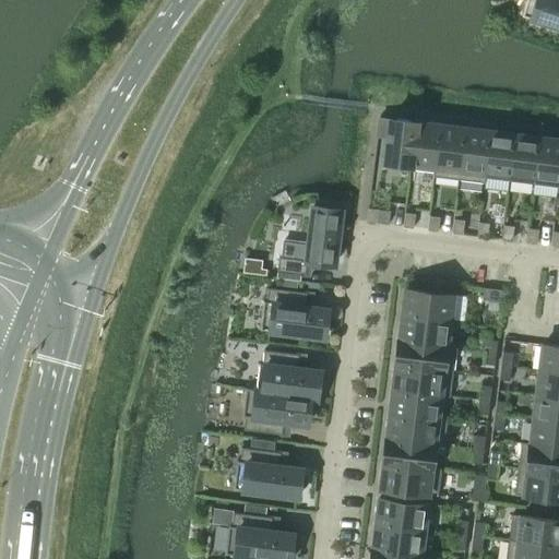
[(558,0),(526,0),(522,16),(558,27),(558,0)]
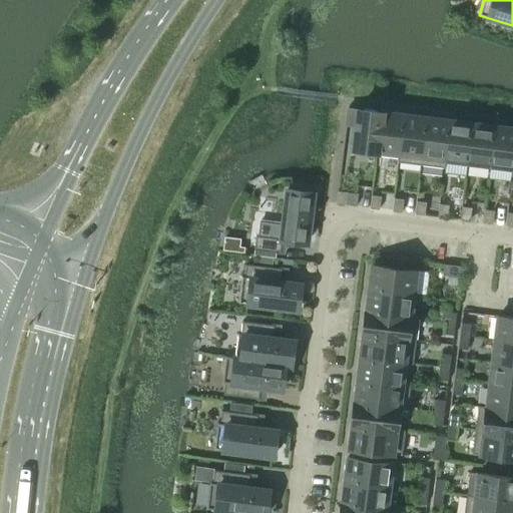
[(377,150),(382,111),(348,107),(346,124),(356,125),(353,147),(376,150),(377,150)]
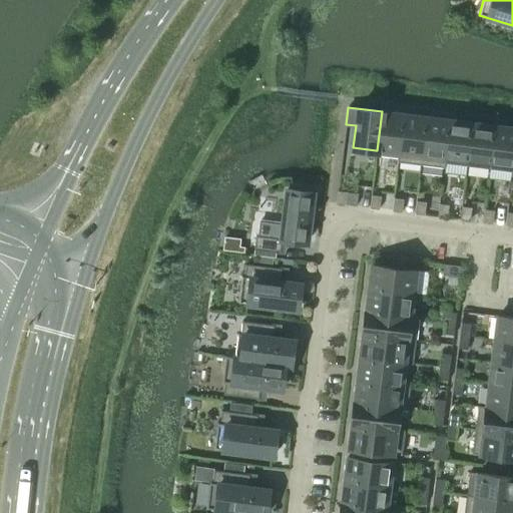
[(377,150),(376,150),(375,155),(398,157),(399,158),(405,114),(382,111),(377,150)]
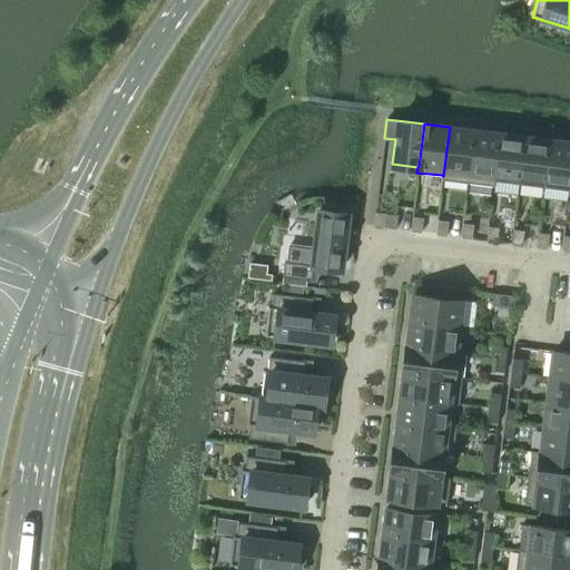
[(443,176),(442,175),(441,179),(468,183),(474,130),(450,127),(443,176)]
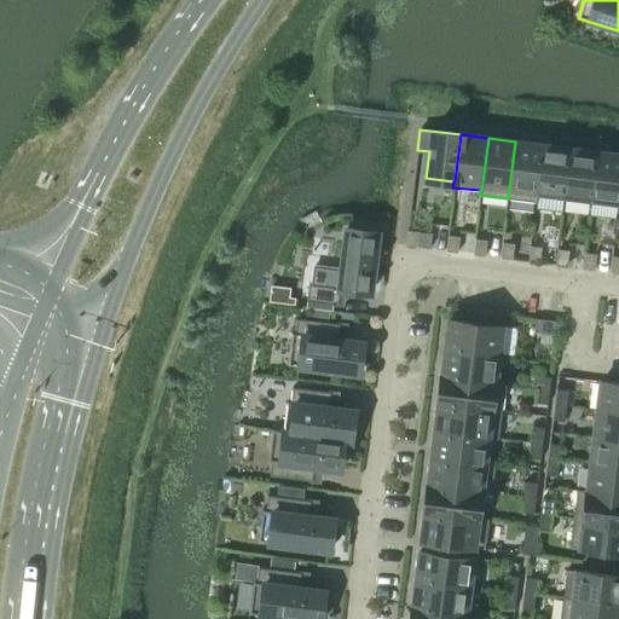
[(543,144),(515,142),(508,198),(537,202),(538,191),(537,191),(543,144)]
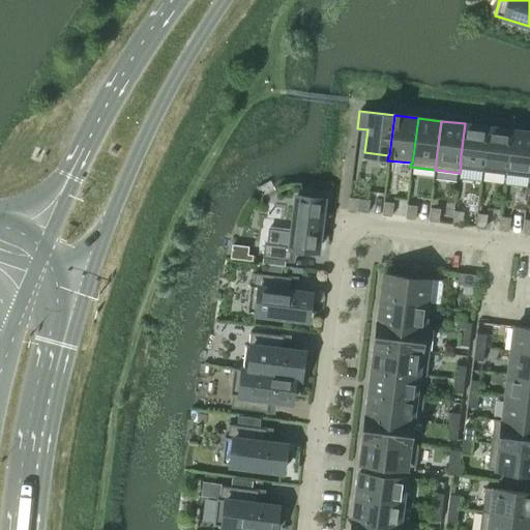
[(488,126),(465,123),(460,164),(461,164),(482,167),(488,126)]
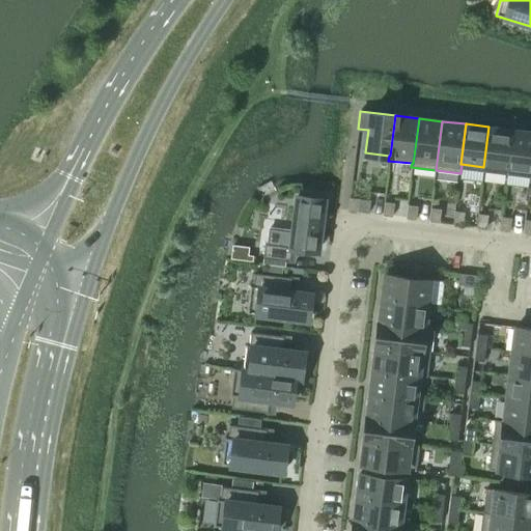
[(488,127),(483,167),(507,170),(512,130),(488,127)]
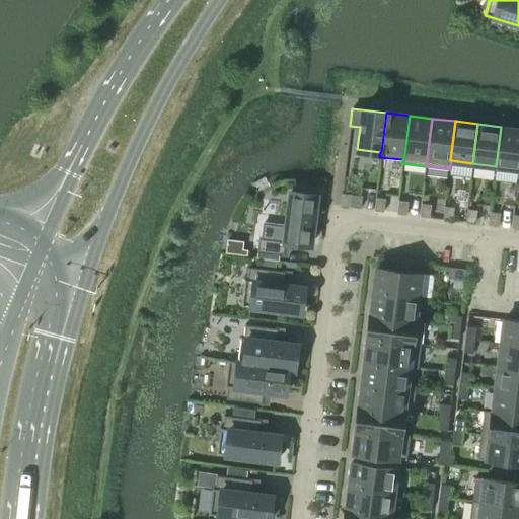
[(518,129),(501,127),(496,166),(517,169),(518,169),(518,166),(518,129)]
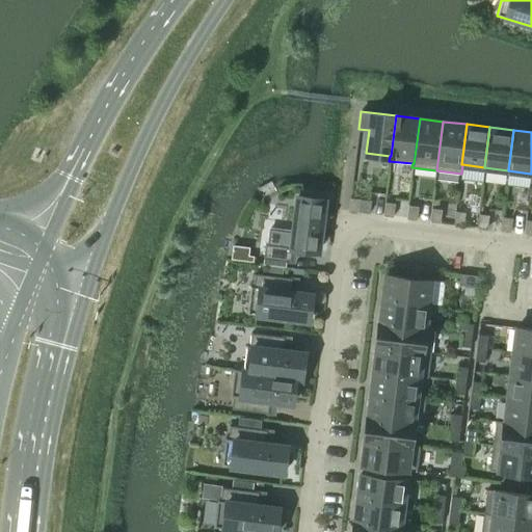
[(290,262),(292,248),(318,251),(324,200),(298,195),(291,248),(265,244),(263,259),(290,262)]
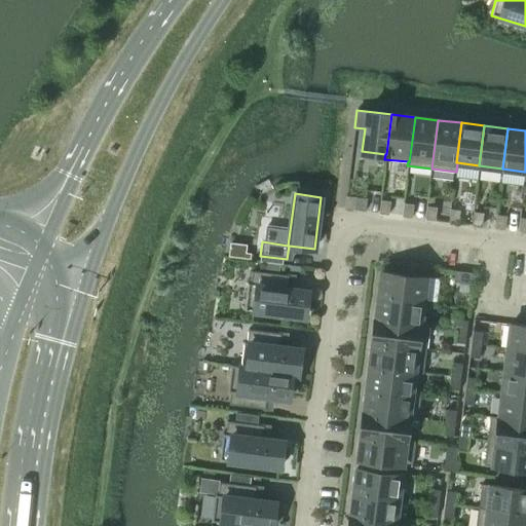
[(344,209),(353,211),(355,197),(346,196),(344,209)]
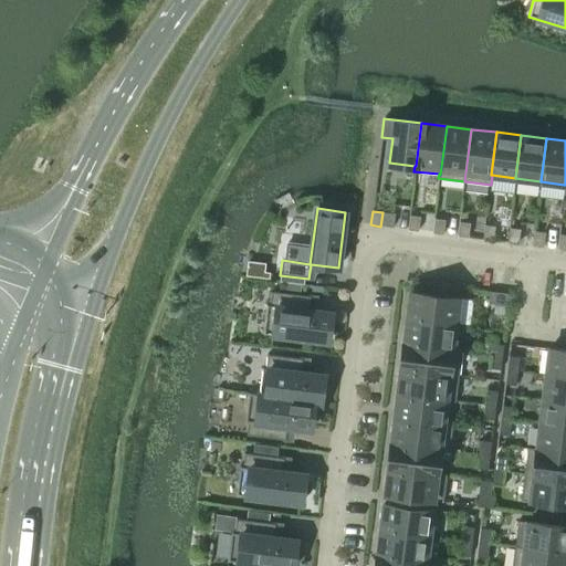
[(407,230),(418,231),(420,217),(409,216),(407,230)]
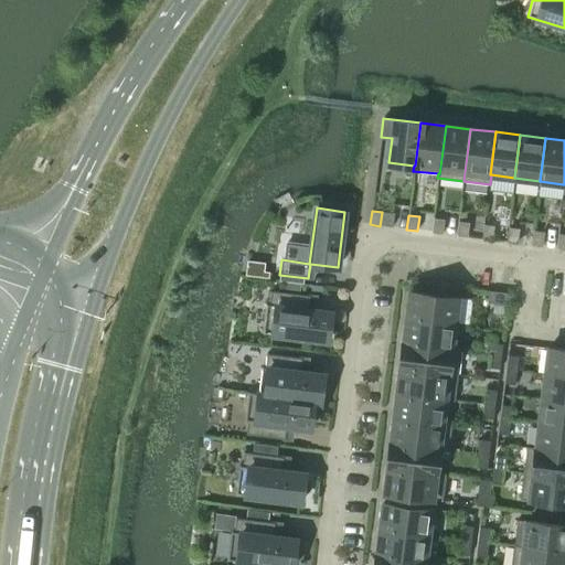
[(434,219),(432,233),(443,234),(444,220),(434,219)]
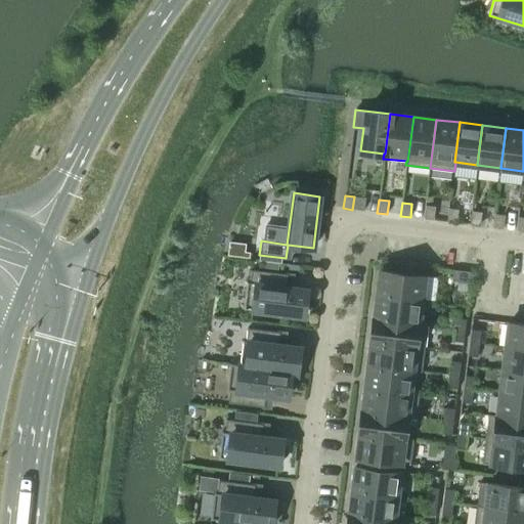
[(424,218),(433,220),(435,207),(425,206),(424,218)]
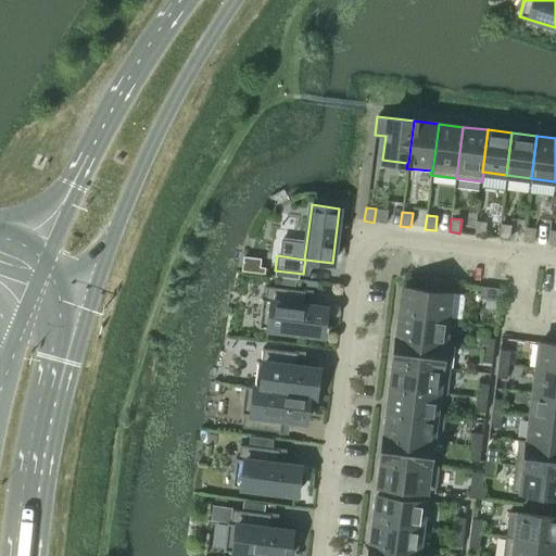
[(474,235),(484,236),(487,223),(476,220),(474,235)]
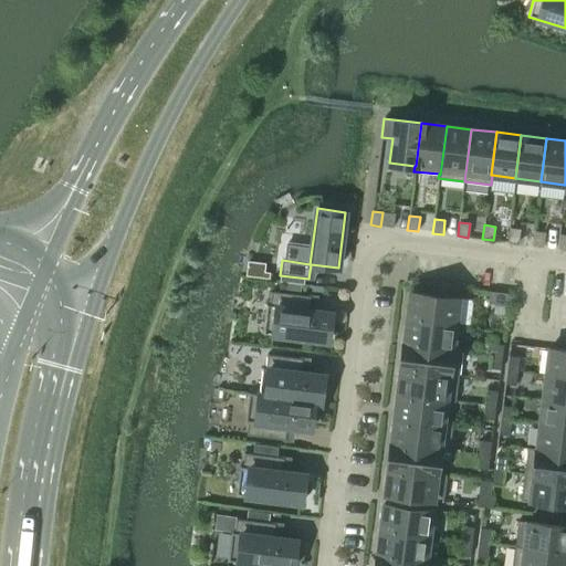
[(510,228),(507,242),(519,243),(520,230),(510,228)]
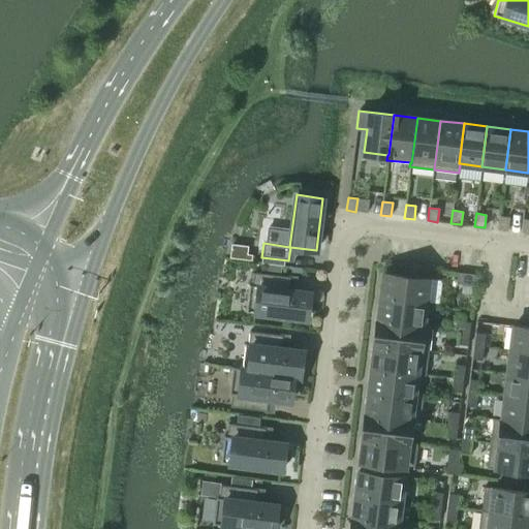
[(499,216),(498,229),(507,230),(509,217),(499,216)]
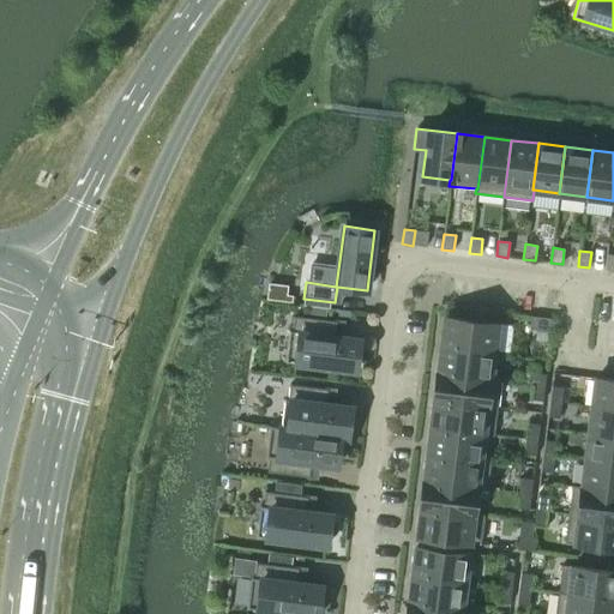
[(465,307),(464,319),(445,317),(441,345),(494,351),(499,312),(465,307)]
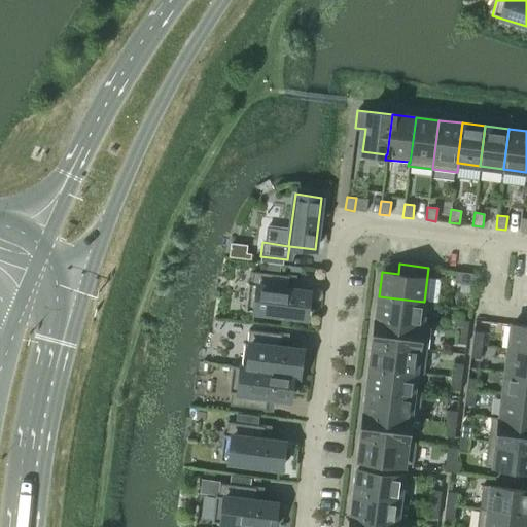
[(248,284),(245,311),(306,318),(309,291),(287,289),(289,276),(252,272),(251,284),(248,284)]
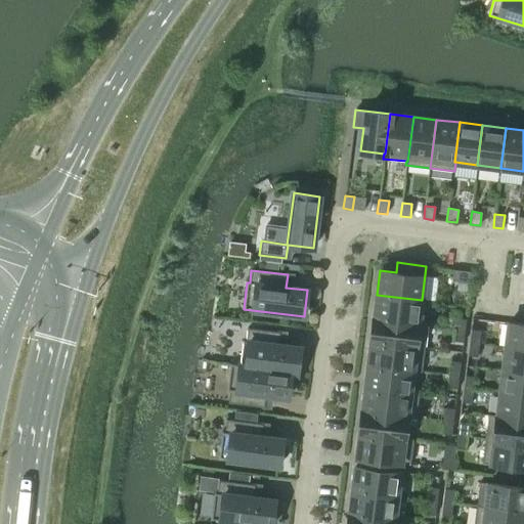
[(471,284),(457,281),(456,291),(469,293),(471,284)]
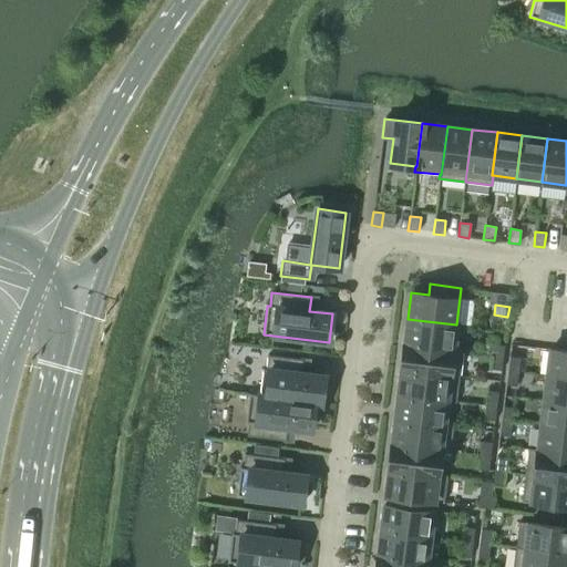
[(404,344),(446,350),(453,350),(453,349),(456,325),(408,319),(404,344)]
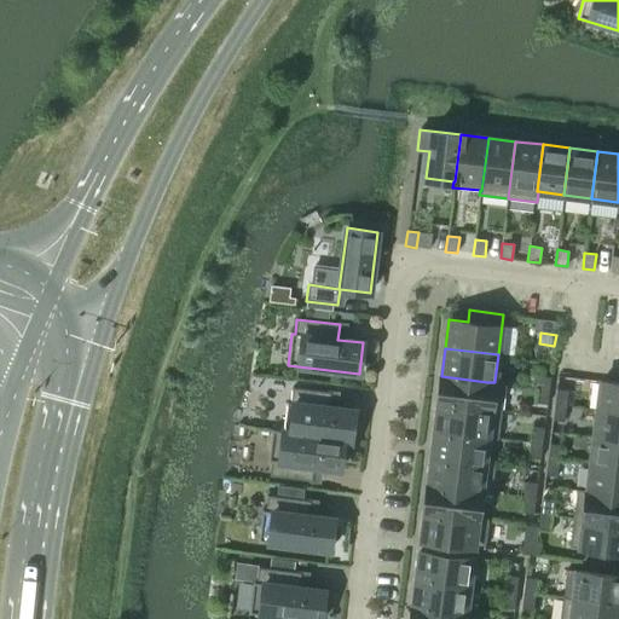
[(495,381),(495,382),(487,382),(441,376),(438,404),(502,411),(505,382),(495,381)]
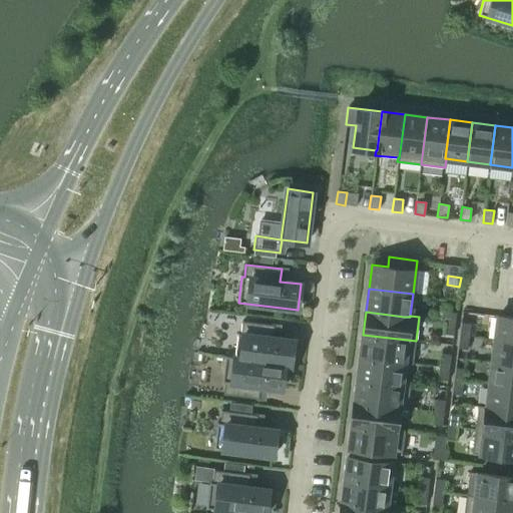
[(455,323),(456,313),(443,312),(442,321),(445,321),(445,322),(455,323)]
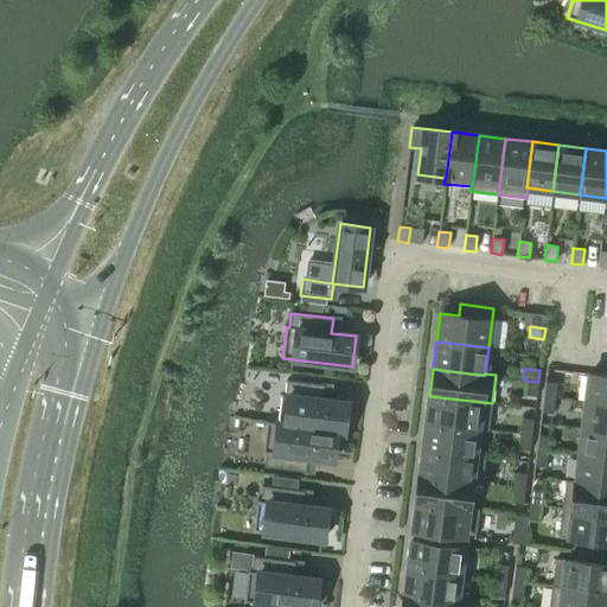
[(586,402),(606,404),(606,376),(589,374),(586,402)]
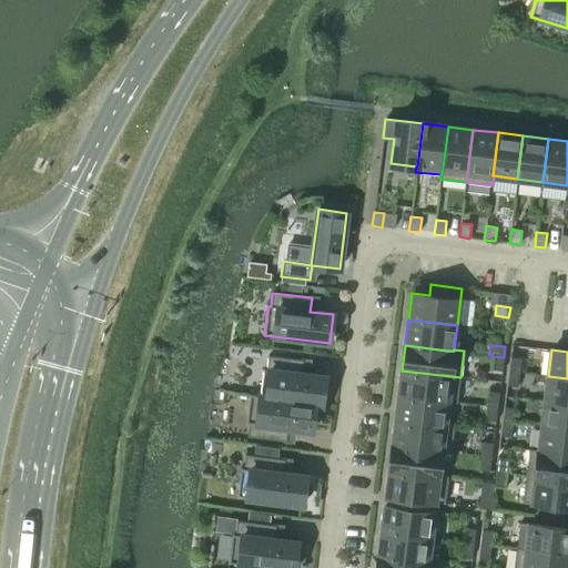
[(264,369),(261,396),(315,404),(315,405),(322,405),(325,377),(302,374),(304,361),(269,356),(266,369),(264,369)]
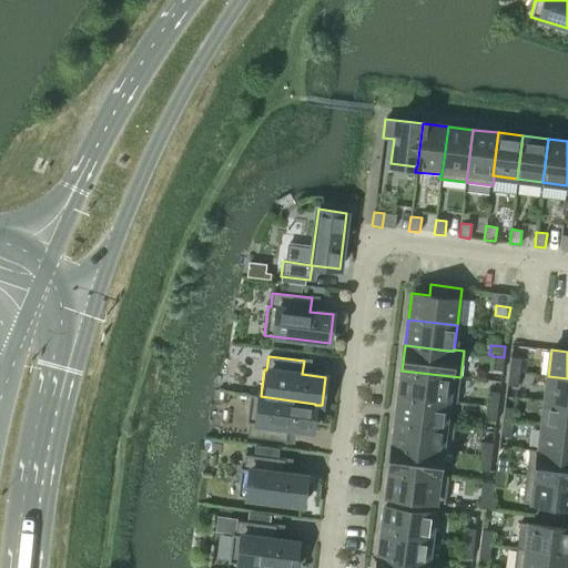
[(504,357),(493,356),(492,369),(501,372),(504,357)]
